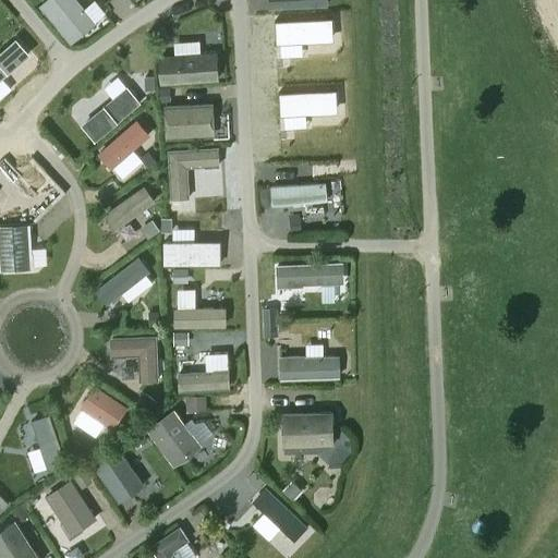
[(96,26),(74,0),(49,0),(39,9),(71,47),(96,26)]
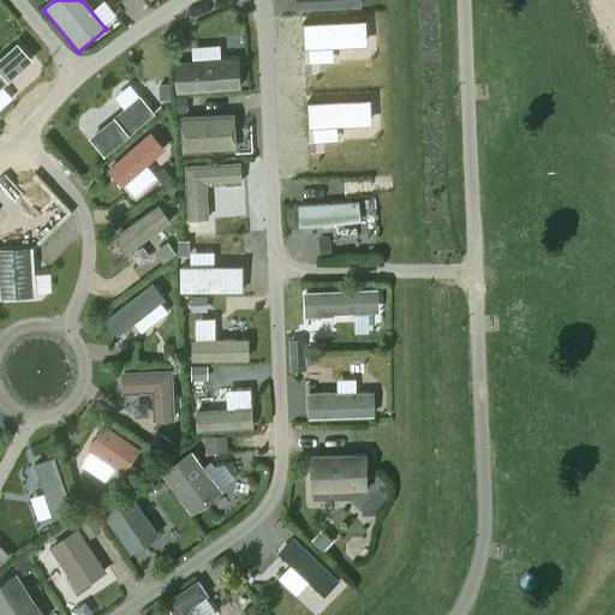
[(358,0),(294,0),(297,13),(359,11),(358,0)]
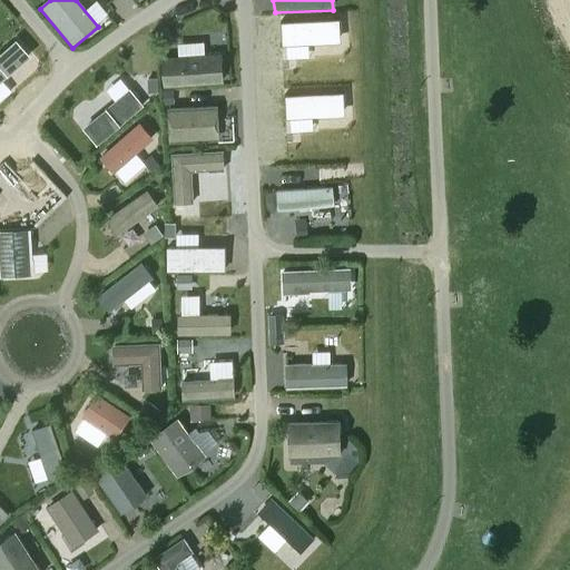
[(338,22),(279,26),(281,48),(340,46),(338,22)]
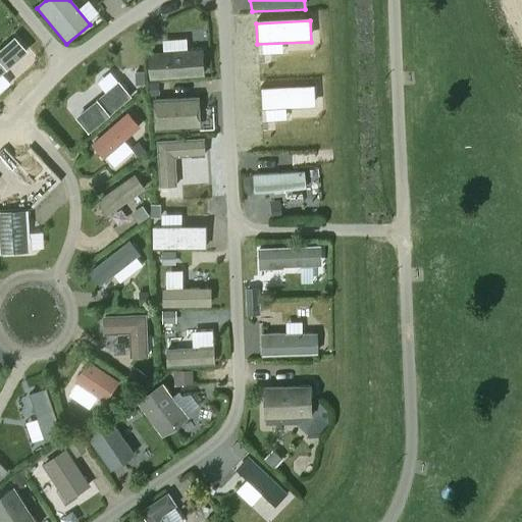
[(160,40),(152,24),(142,30),(149,46),(160,40)]
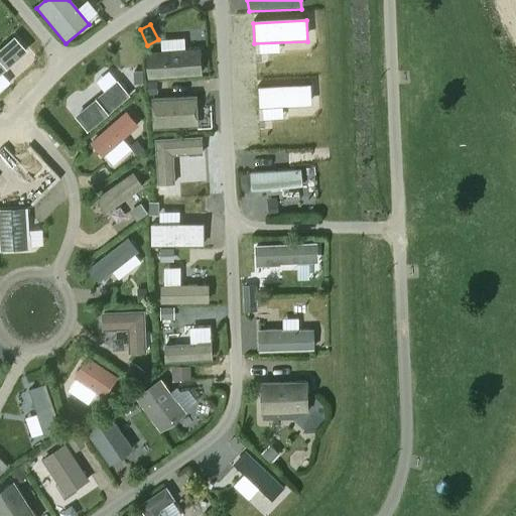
[(0,78),(27,54),(14,39),(0,51),(0,78)]
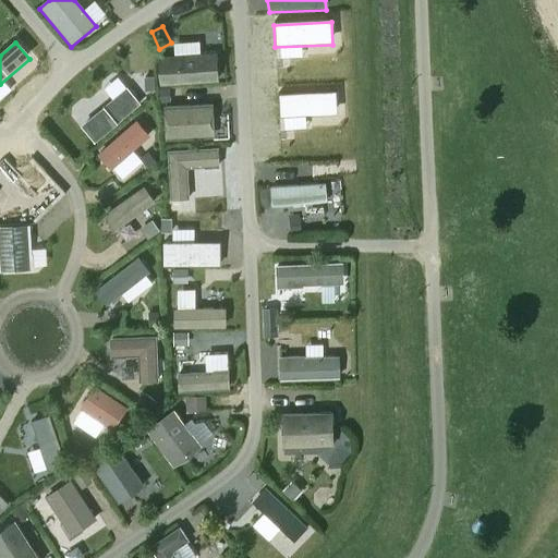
[(265,68),(308,65),(307,50),(264,51),(265,68)]
